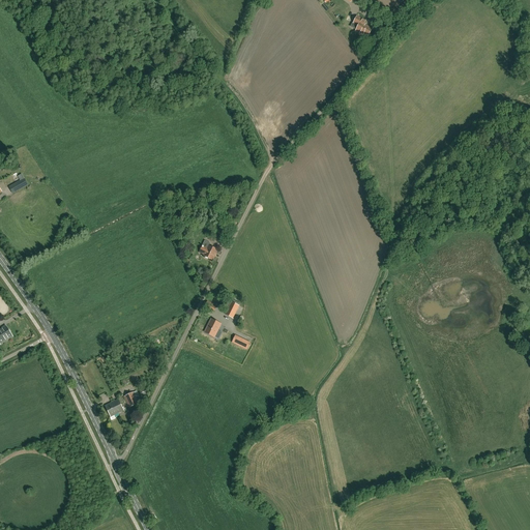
[(360,33),(363,35),(367,37),(369,34),(371,32),(372,29),(364,25),(366,22),(357,17),(353,23),(358,26),(356,30),(356,31),(360,33)]
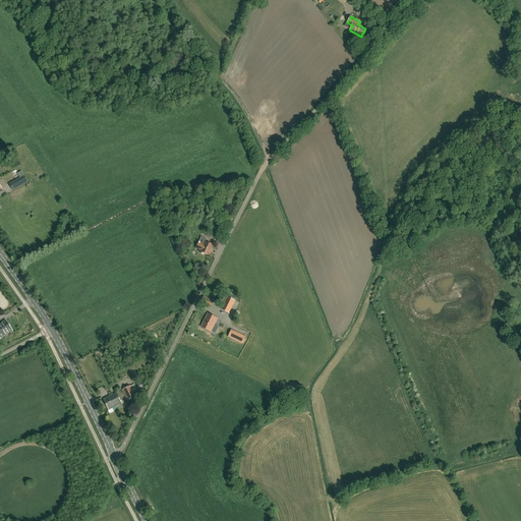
[(26,181),(21,172),(18,174),(20,178),(13,182),(9,184),(12,190),(16,187),(26,181)]
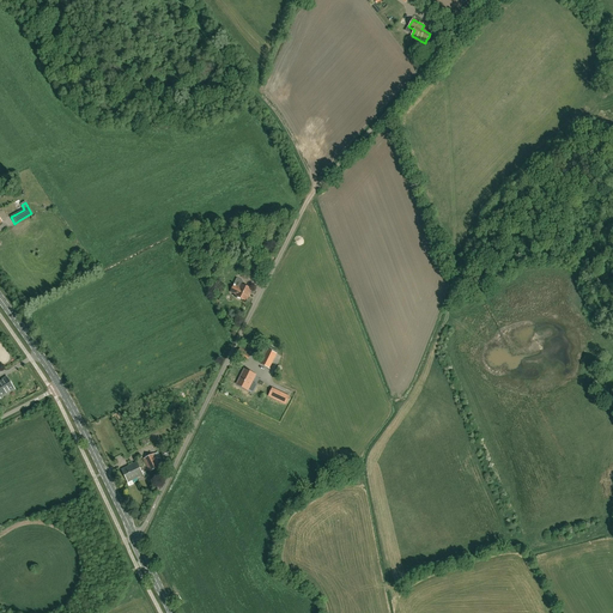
[(250,271),(255,273),(252,278),(256,280),(260,275),(259,274),(263,267),(253,261),(249,266),(252,268),(250,271)]
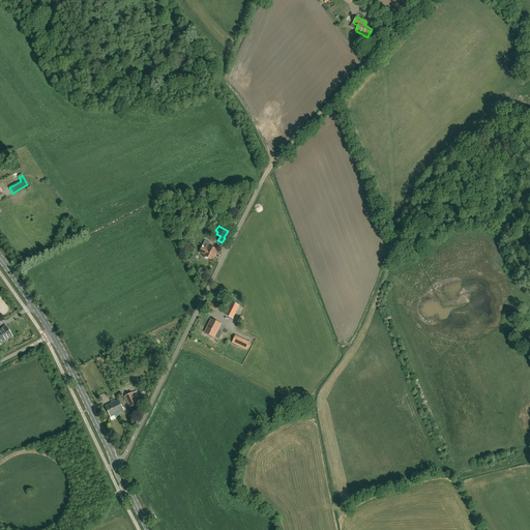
[(212,261),(217,251),(208,245),(207,249),(202,247),(200,252),(204,254),(203,256),(212,261)]
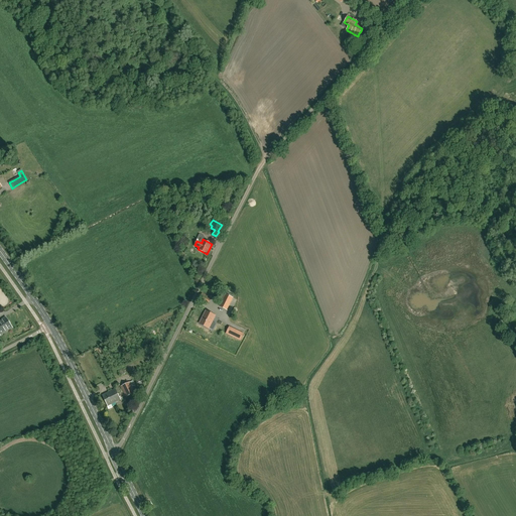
[(199,300),(208,305),(211,298),(203,293),(199,300)]
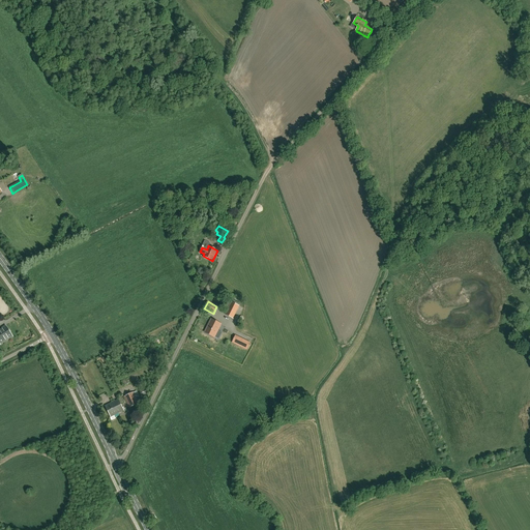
[(233,319),(239,305),(231,301),(225,315),(233,319)]
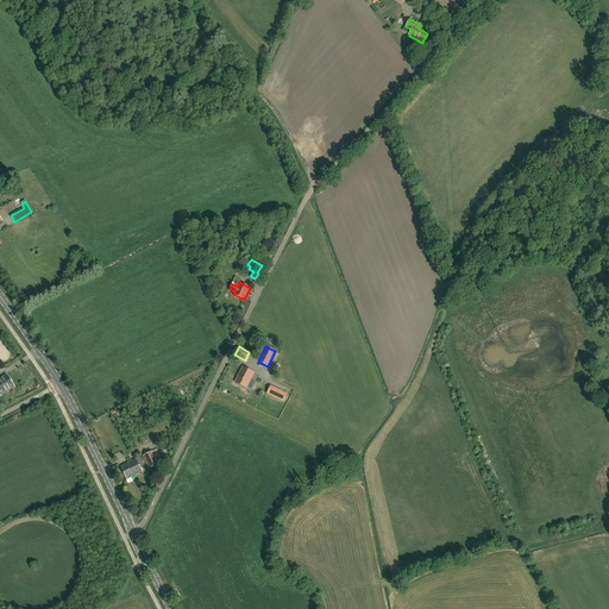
[(246,388),(253,372),(243,368),(234,382),(246,388)]
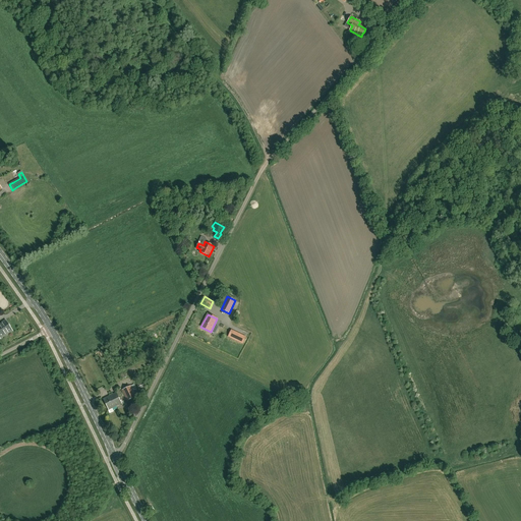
[(0,337),(1,339),(12,331),(6,321),(0,324),(0,337)]
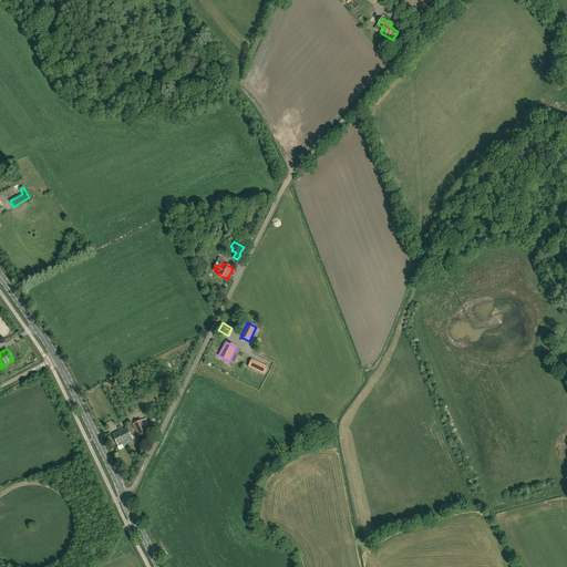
[(251,359),(248,367),(265,374),(268,367),(251,359)]
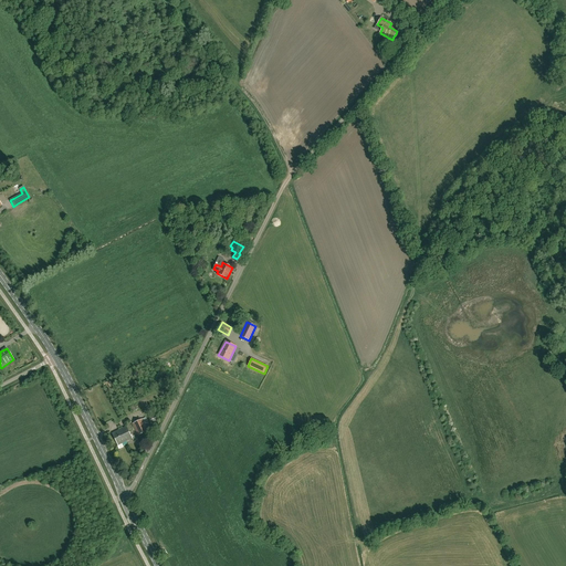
[(137,436),(148,431),(143,419),(132,423),(137,436)]
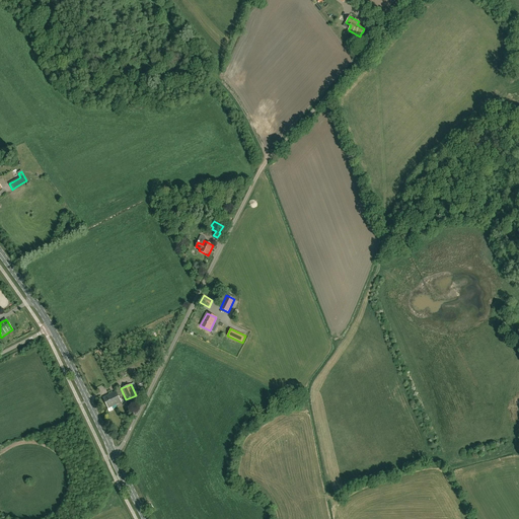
[(108,409),(122,402),(116,391),(102,397),(108,409)]
